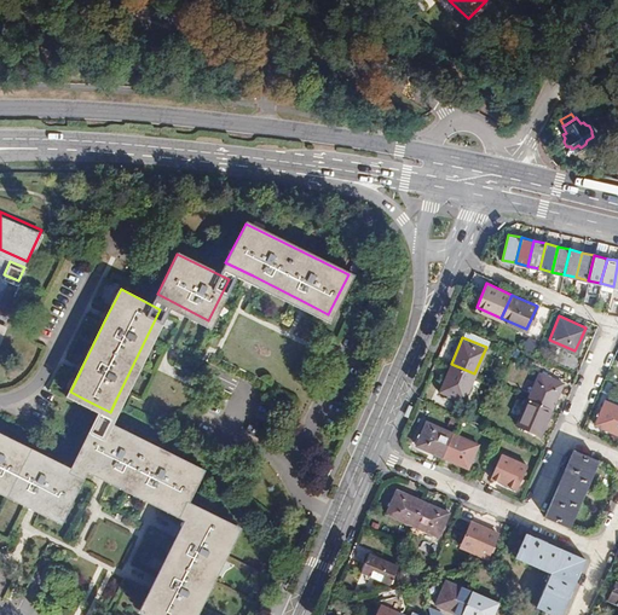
[(463,399),(474,373),(451,364),(439,389),(463,399)]
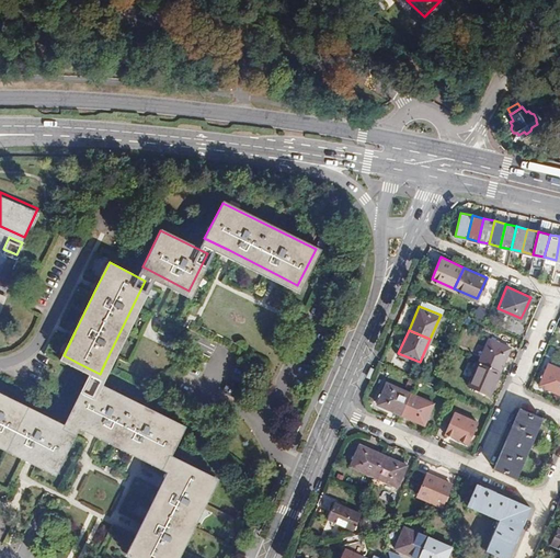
[(477,361),(498,369),(503,357),(509,345),(488,337),(477,361)]
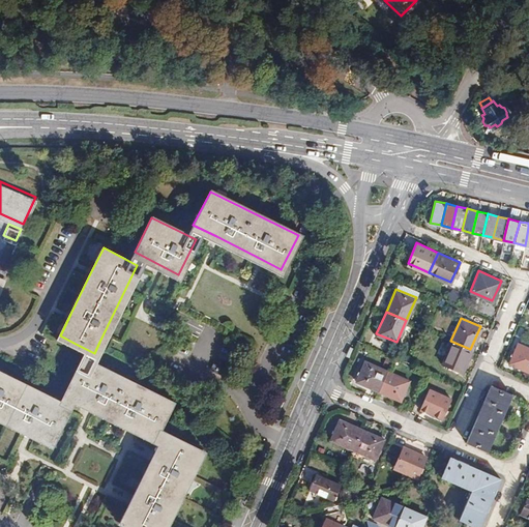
[(465,362),(470,349),(450,341),(441,362),(461,371),(465,362)]
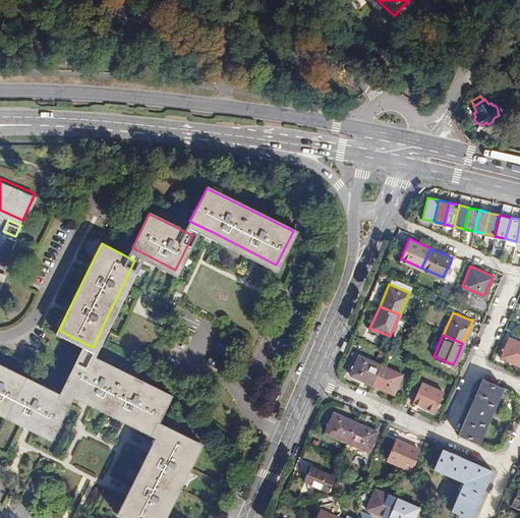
[(499,355),(519,364),(519,340),(508,336),(499,355)]
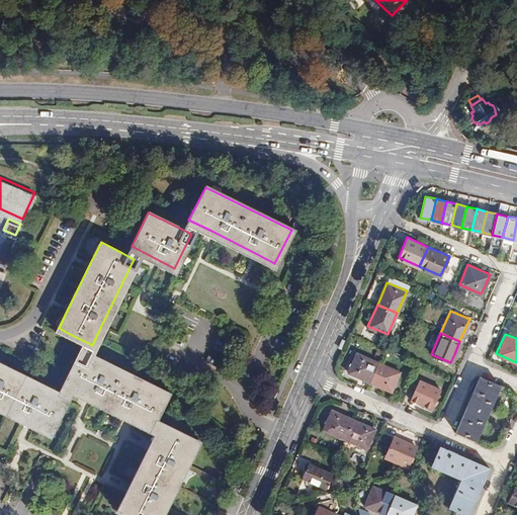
[(150,426),(166,394),(80,351),(64,383),(88,396),(131,417),(150,426)]
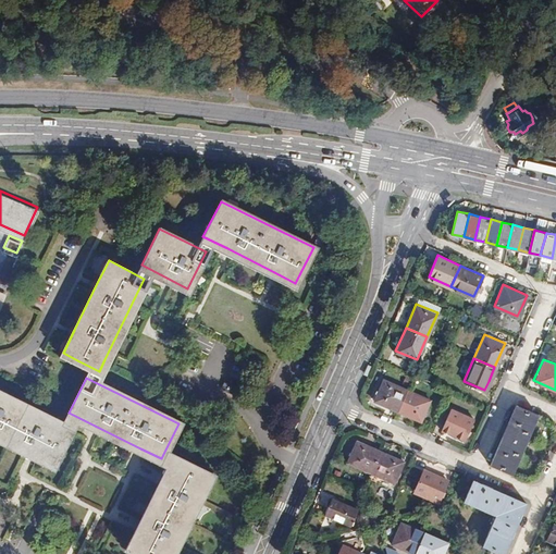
[(373,398),(396,409),(406,389),(383,378),(373,398)]
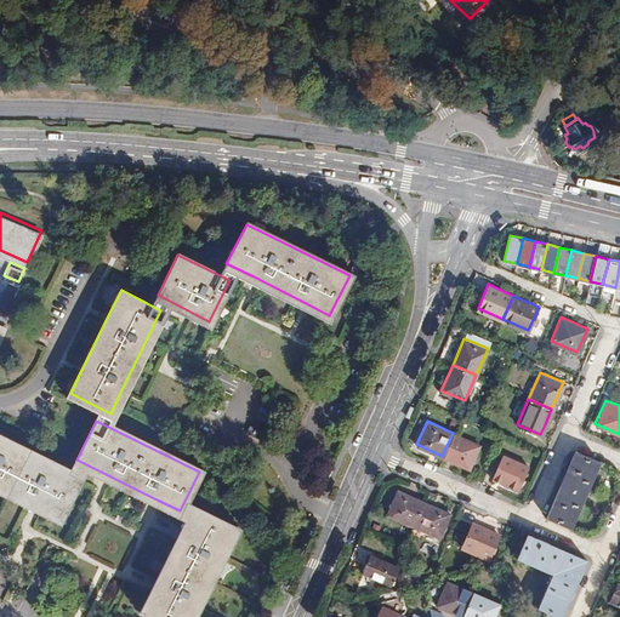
[(259,436),(262,428),(249,422),(244,429),(259,436)]
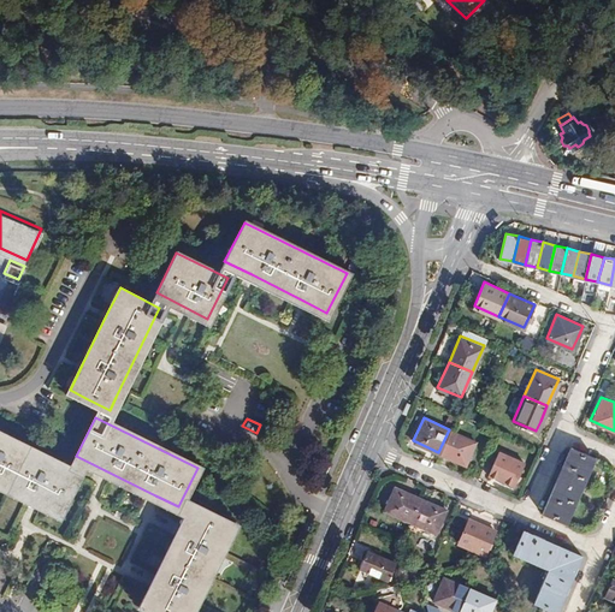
[(449,429),(438,452),(465,463),(474,440),(449,429)]
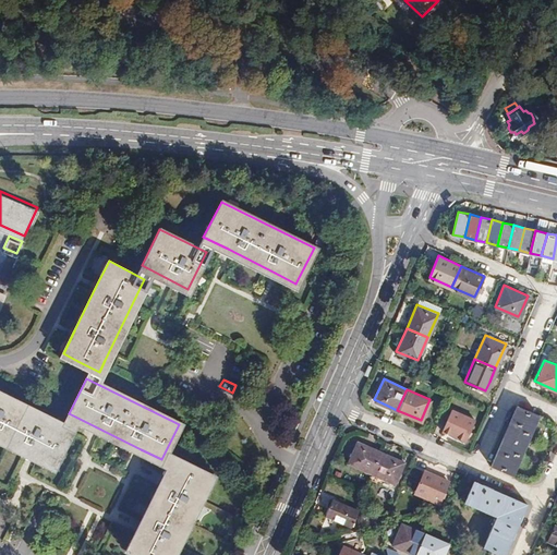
[(53,465),(72,427),(0,391),(0,438),(31,454),(53,465)]
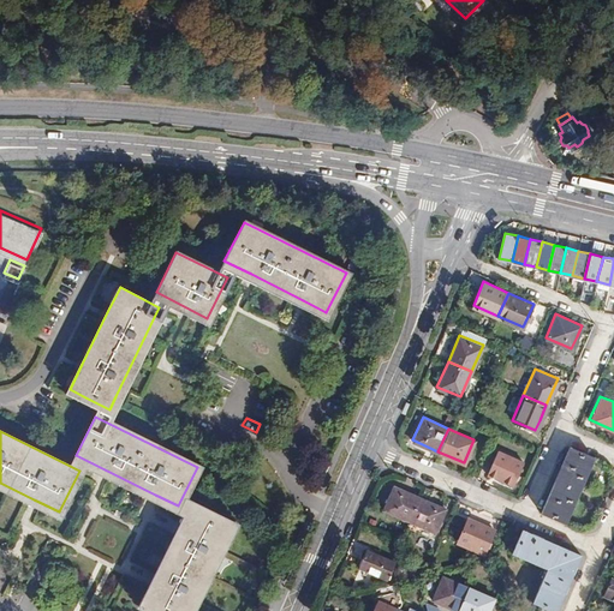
[(562,521),(591,456),(568,445),(554,478),(540,510),(562,521)]
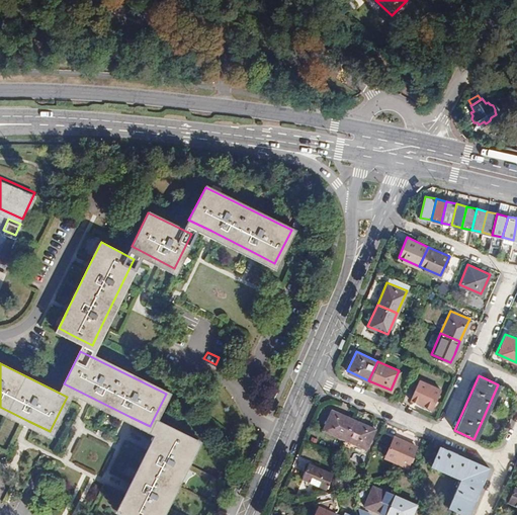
[(439,388),(418,378),(410,398),(431,408),(439,388)]
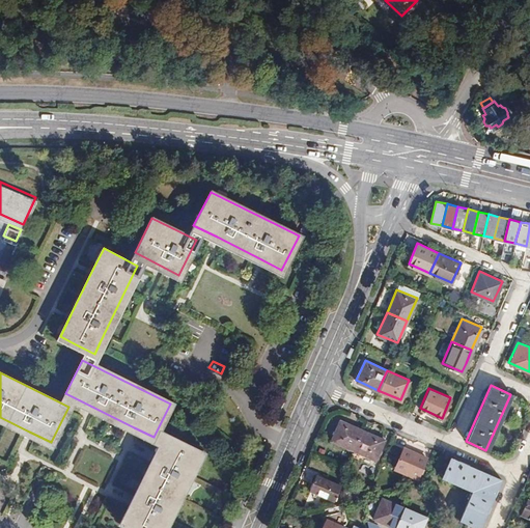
[(354,446),(363,425),(341,416),(332,437),(354,446)]
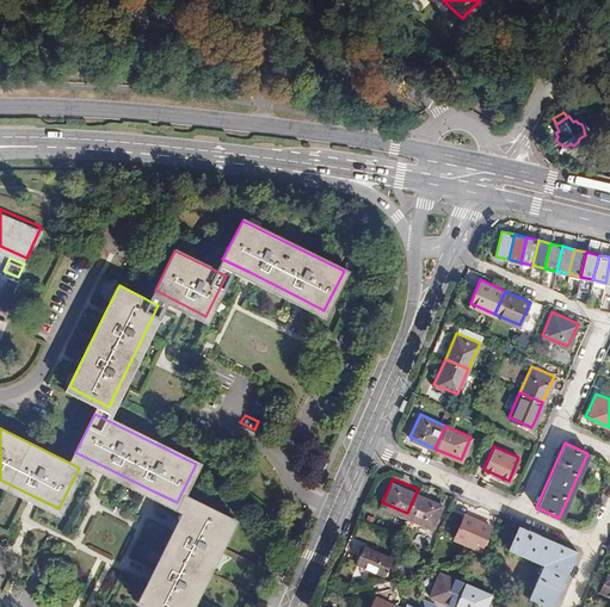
[(444,501),(418,489),(407,513),(433,525),(444,501)]
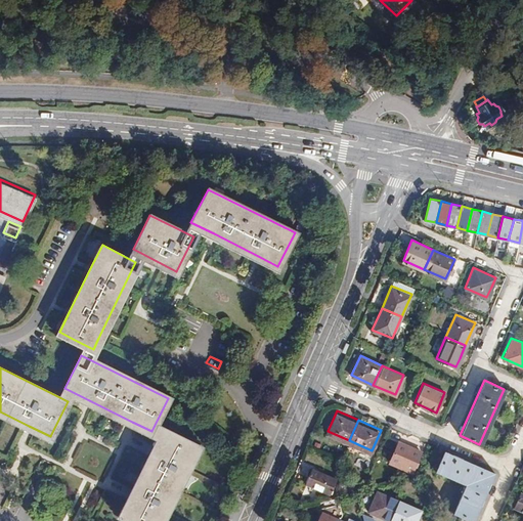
[(132,520),(160,520),(199,445),(164,428),(153,450),(130,497),(121,515),(132,520)]
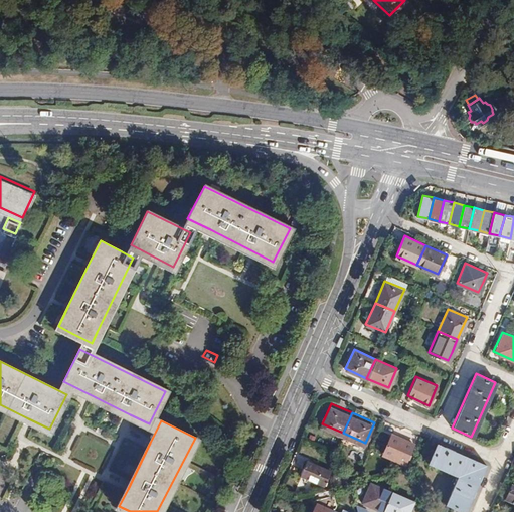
[(414,441),(392,431),(383,451),(405,461),(414,441)]
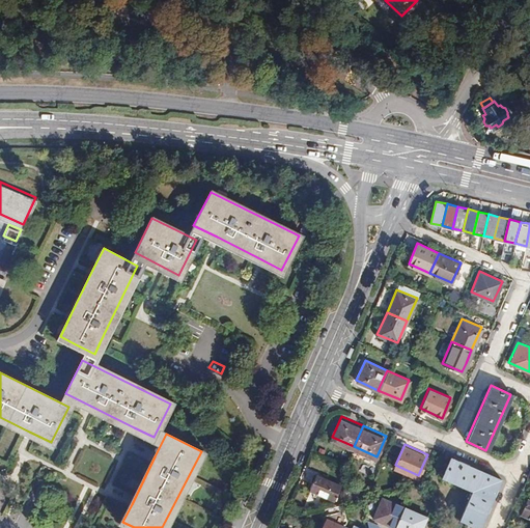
[(500,478),(450,455),(442,476),(471,490),(458,519),(478,527),(500,478)]
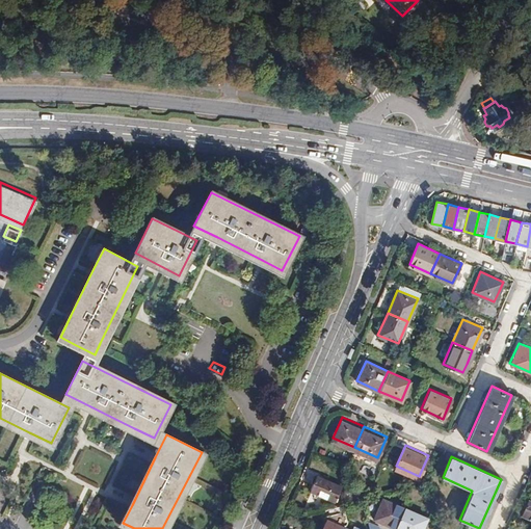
[(342,485),(317,474),(311,490),(335,500),(342,485)]
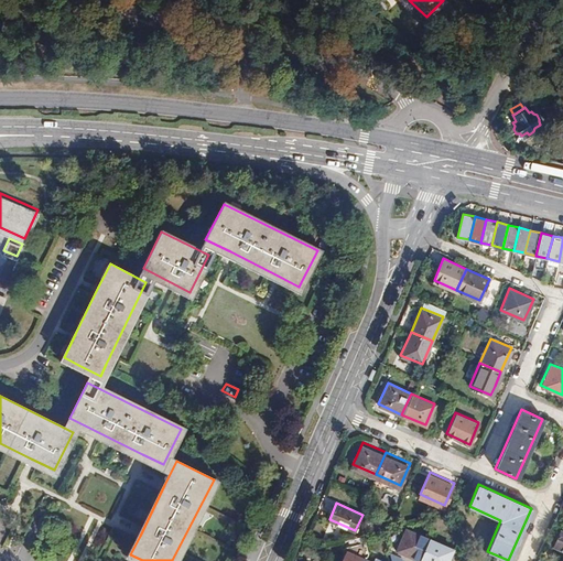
[(420,559),(430,537),(407,527),(397,549),(420,559)]
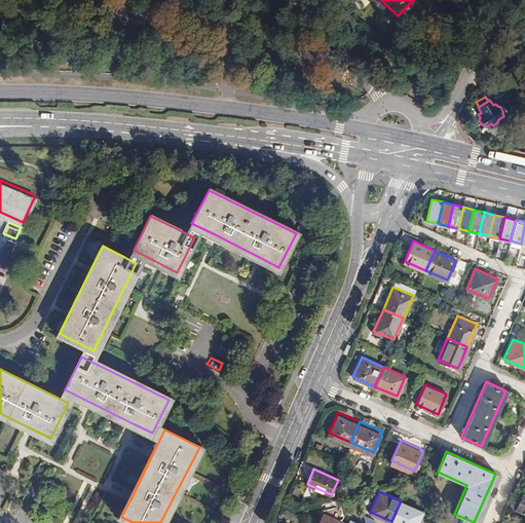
[(524,493),(522,492),(515,507),(524,511),(524,493)]
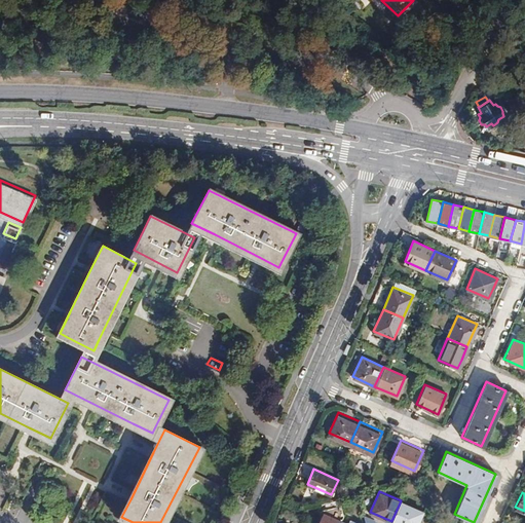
[(416,522),(422,511),(401,500),(391,521),(397,522),(416,522)]
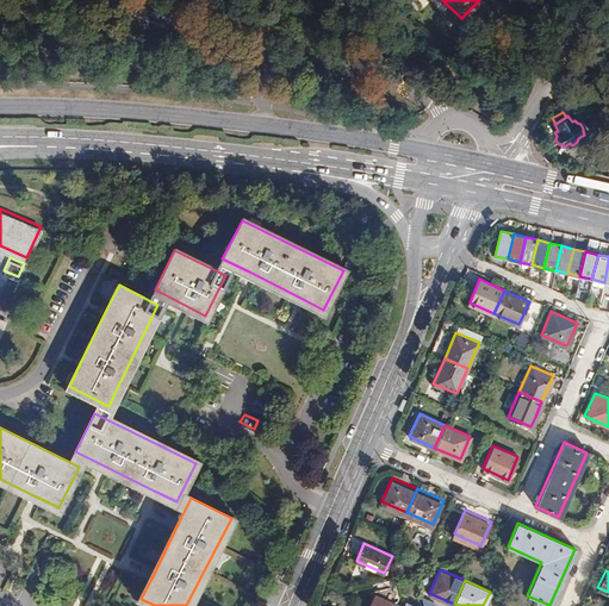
[(393,605),(396,601),(374,593),(368,605),(393,605)]
